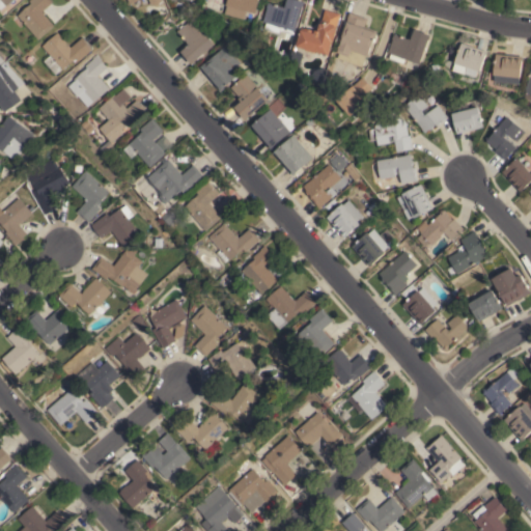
[(11,0),(6,5),(1,9),(0,7),(0,0),(11,0)]
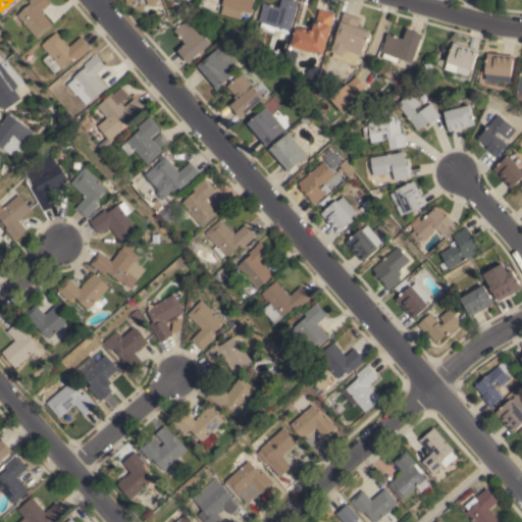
[(54,24),(38,39),(22,21),(18,25),(13,19),(17,15),(17,14),(30,4),(30,3),(31,2),(29,0),(50,0),(52,2),(42,11),(54,24)]
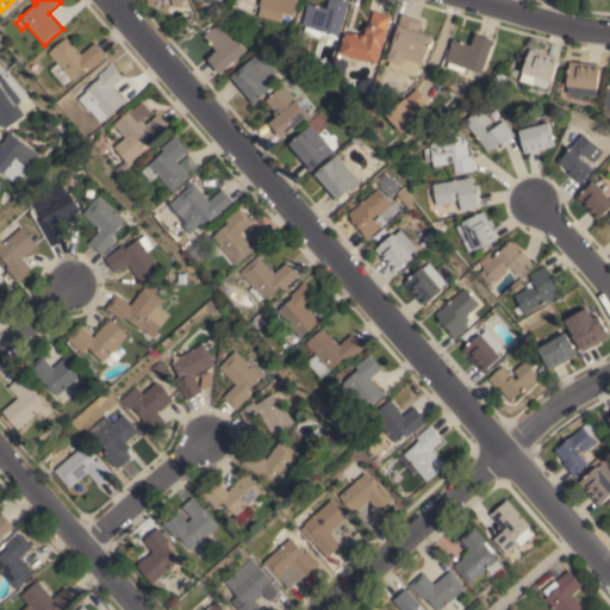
[(302,0),(297,18),(287,16),(285,24),(261,18),(263,8),(262,7),(265,0),(302,0)]
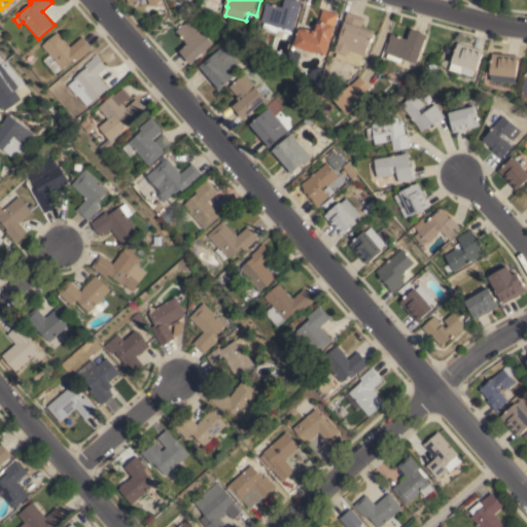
[(288,0),(295,0),(306,3),(304,8),(304,7),(297,30),(296,29),(294,36),(281,32),(280,34),(266,30),(268,24),(265,23),(269,8),(268,8),(269,4),(286,8),(288,0)]
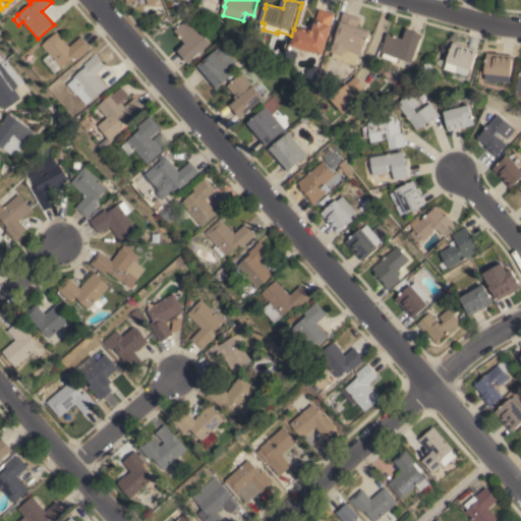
[(309,32),(311,32),(311,30),(314,31),(316,23),(317,23),(321,10),(336,14),(325,55),(317,53),(317,55),(313,54),(313,52),(311,51),(311,52),(301,50),(302,49),(293,46),(298,29),(301,30),(302,27),(310,31),(309,32)]
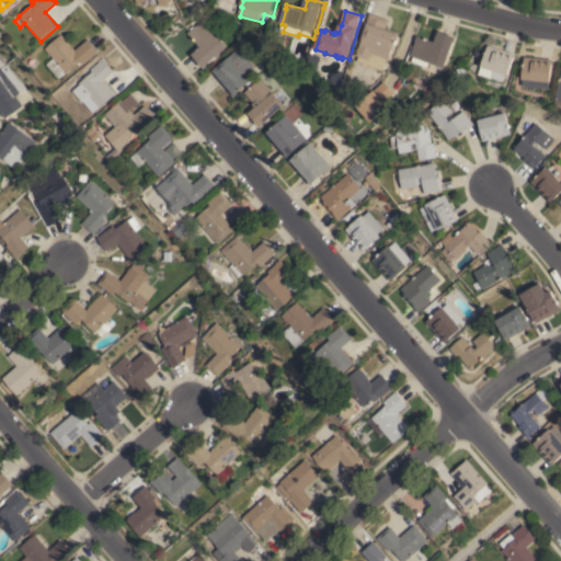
[(370,20),(371,14),(390,21),(388,30),(401,34),(398,42),(397,42),(390,60),(389,60),(386,71),(359,63),(362,57),(358,56),(370,20)]
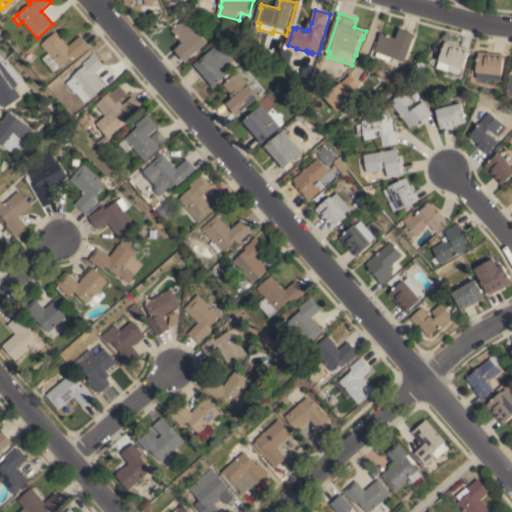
[(207,42),(189,58),(189,59),(186,62),(175,49),(182,42),(171,29),(173,27),(173,26),(176,23),(177,25),(186,17),(207,42)]
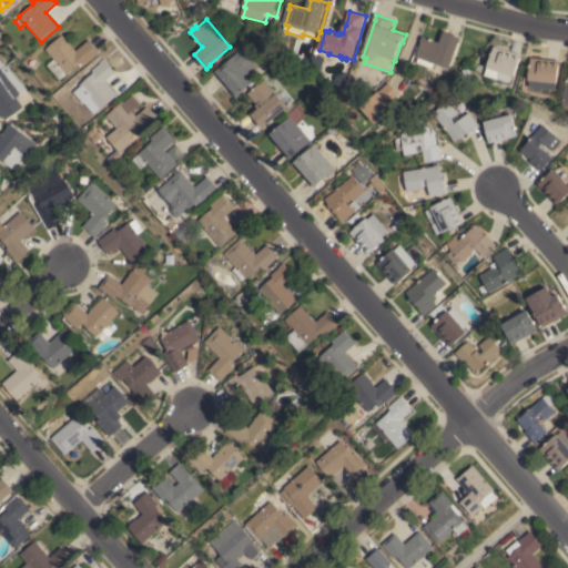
[(446,32),(464,39),(462,43),(460,43),(452,69),(436,63),(434,69),(418,63),(421,58),(417,57),(423,42),(424,37),(442,43),(446,32)]
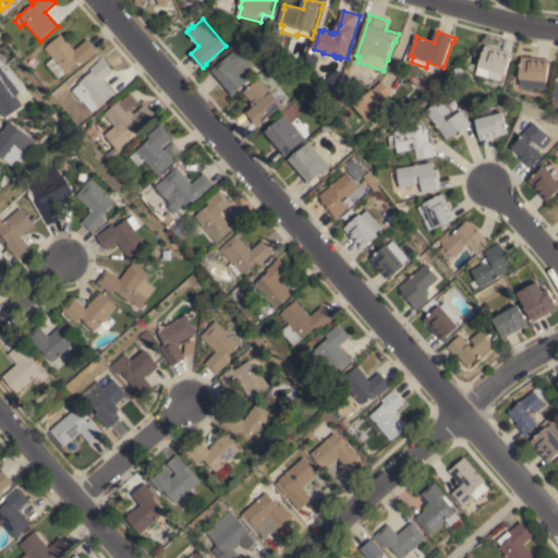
[(74,49),(86,39),(97,51),(83,63),(81,60),(67,73),(65,72),(59,77),(46,63),(53,58),(45,48),(61,34),(74,49)]
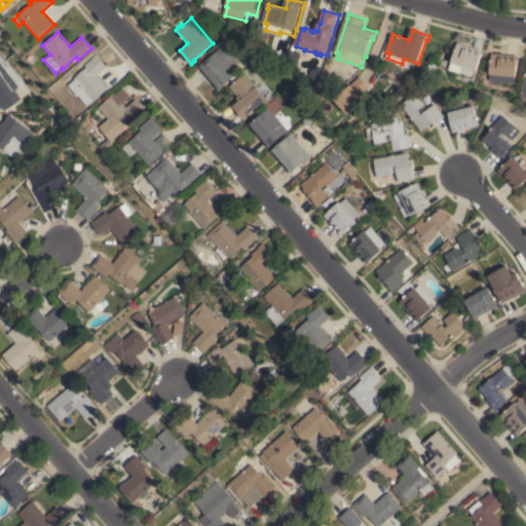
[(485,51),(478,71),(476,71),(474,77),(450,70),(458,43),(485,51)]
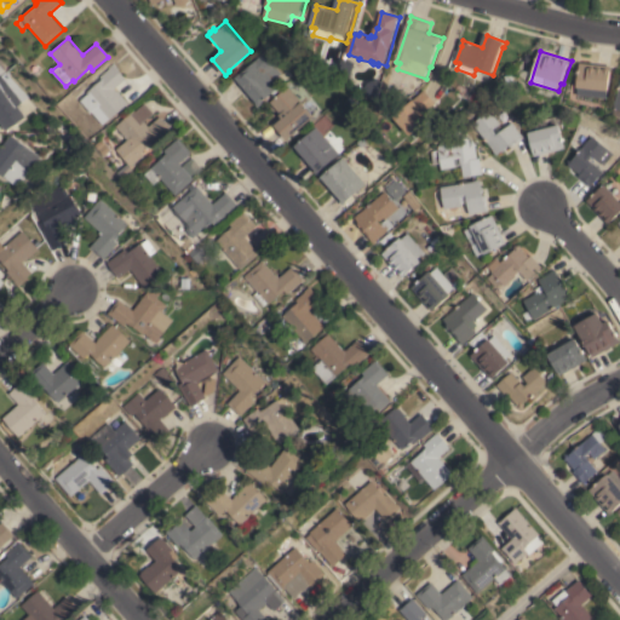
[(262,55),(271,64),(273,63),(281,74),(274,80),(279,86),(277,87),(279,90),(273,95),(271,92),(262,101),(263,102),(259,105),(253,98),(252,101),(233,79),(262,55)]
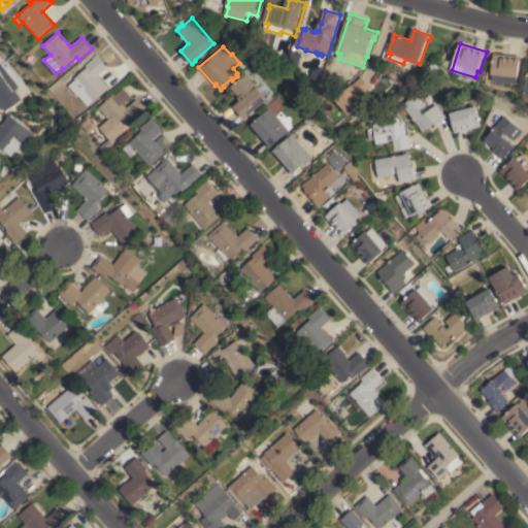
[(292,50),(302,53),(298,68),(288,63),(292,50)]
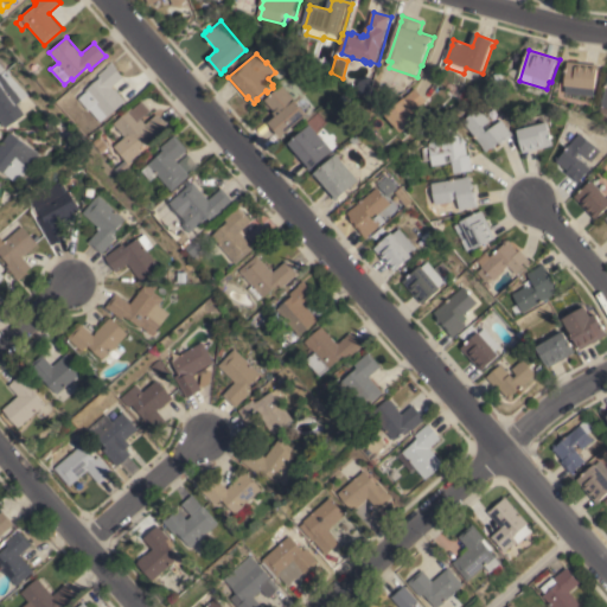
[(126,100),(108,116),(107,116),(101,121),(90,109),(89,110),(78,97),(85,91),(85,90),(100,77),(97,75),(107,66),(106,65),(110,62),(116,66),(115,68),(122,76),(112,85),(115,89),(115,88),(126,100)]
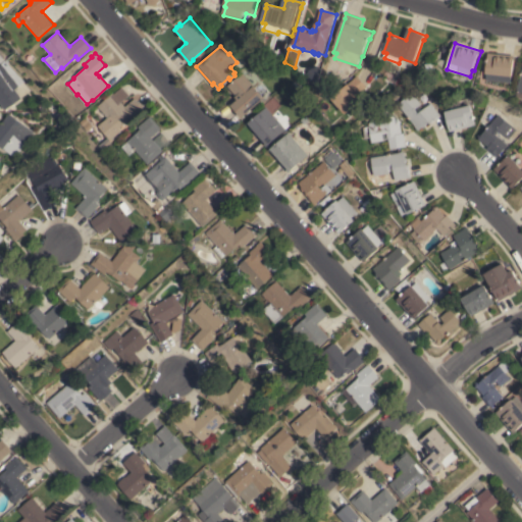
[(487,74),(489,54),(516,57),(514,77),(513,77),(512,84),(487,82),(488,74),(487,74)]
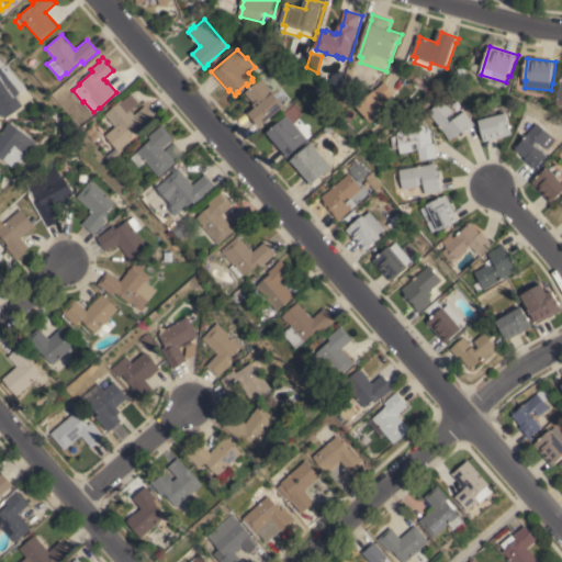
[(0,68),(4,65),(11,72),(11,71),(25,87),(14,94),(22,105),(4,117),(0,111),(0,68)]
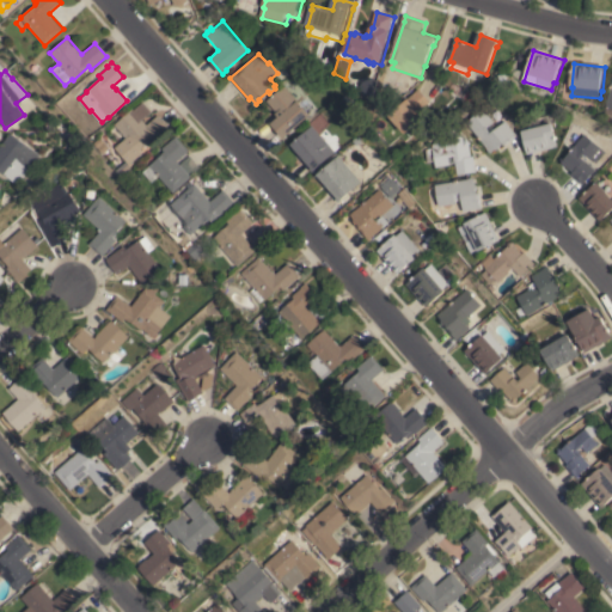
[(373,96),(359,87),(362,81),(371,78),(378,79),(373,96)]
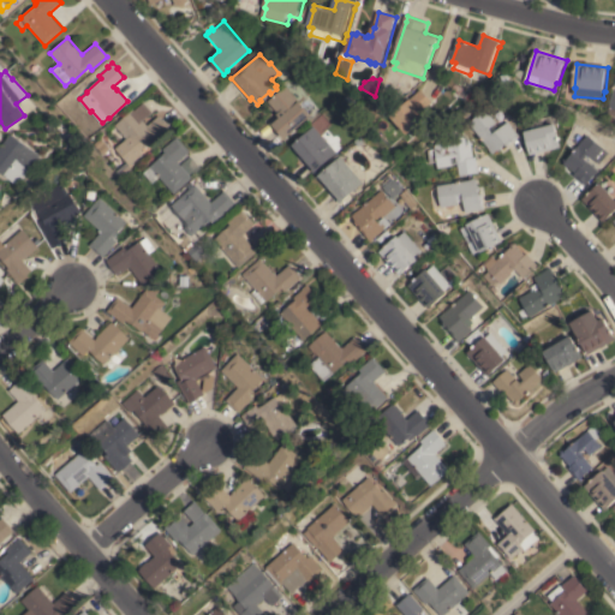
[(310,115),(290,133),(290,135),(285,138),(272,124),(279,117),(276,114),(278,112),(268,101),(285,85),(310,115)]
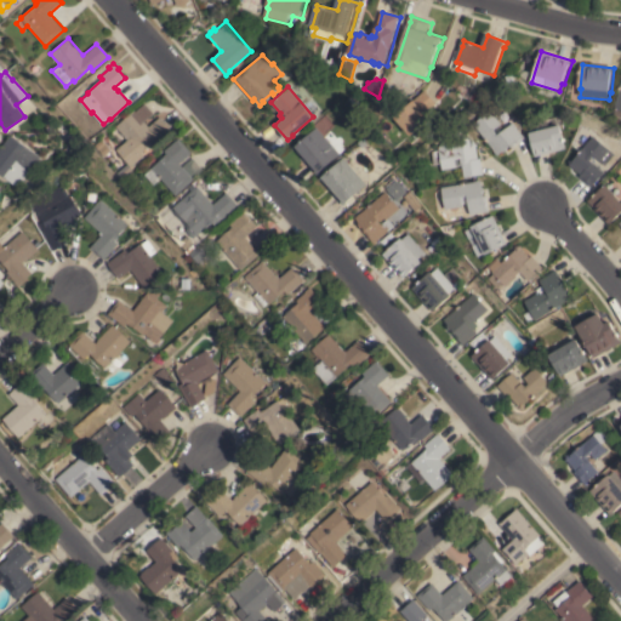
[(409,134),(439,106),(423,89),(393,117),(409,134)]
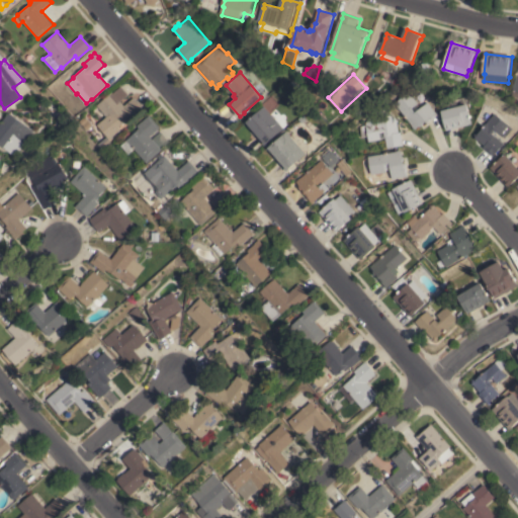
[(134,97),(145,110),(130,122),(126,119),(118,126),(121,128),(109,139),(111,141),(103,149),(99,144),(107,136),(97,124),(106,116),(97,104),(112,91),(113,92),(120,86),(128,94),(120,101),(124,105),(134,97)]
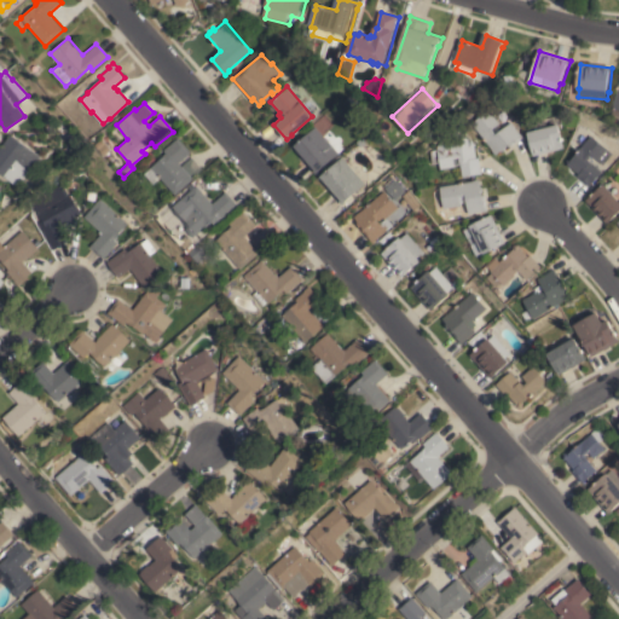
[(470,122),(487,109),(499,123),(492,129),(496,133),(510,122),(522,137),(509,146),(508,144),(505,146),(505,149),(502,151),(499,151),(495,154),(491,149),(470,122)]
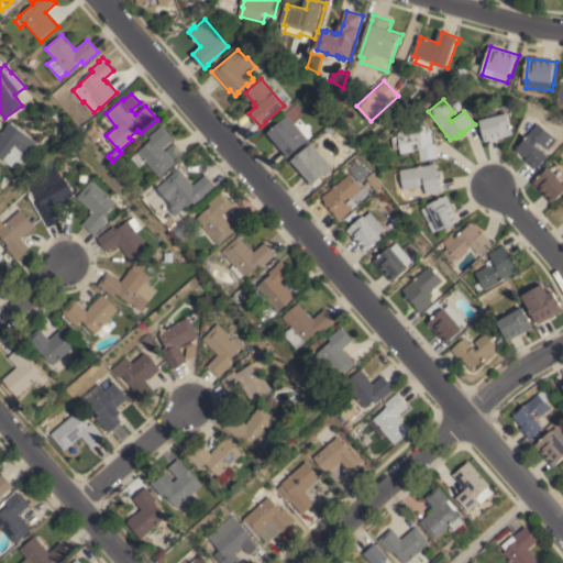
[(308,139),(287,157),(265,133),(286,114),(308,139)]
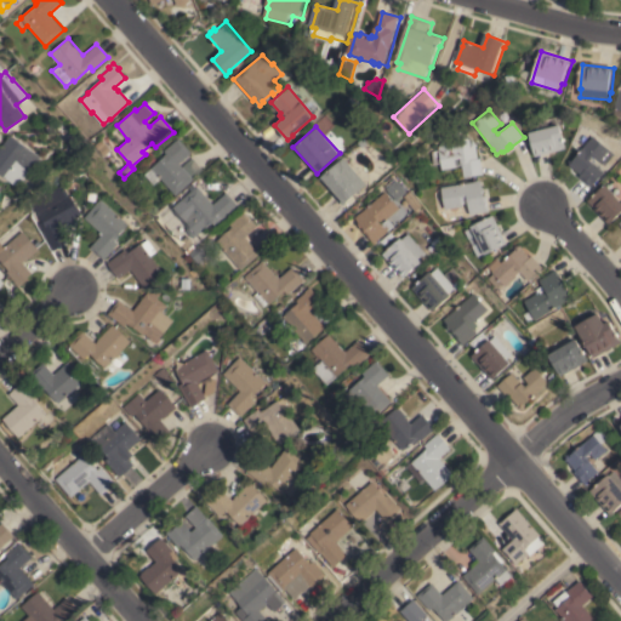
[(559,126),(564,148),(535,155),(529,134),(559,126)]
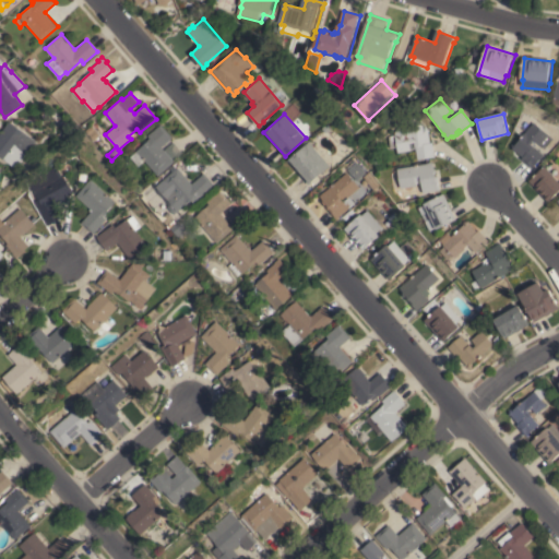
[(36,141),(15,168),(0,156),(0,131),(9,120),(36,141)]
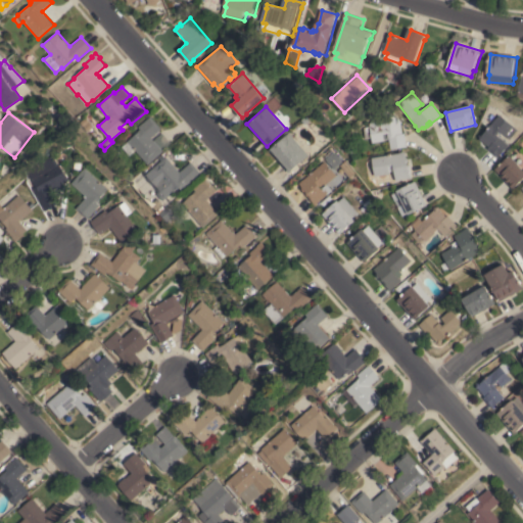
[(400,123),(401,133),(403,133),(407,146),(390,149),(388,139),(383,140),(371,142),(371,137),(365,138),(363,127),(369,126),(368,115),(389,112),(400,122),(400,123)]
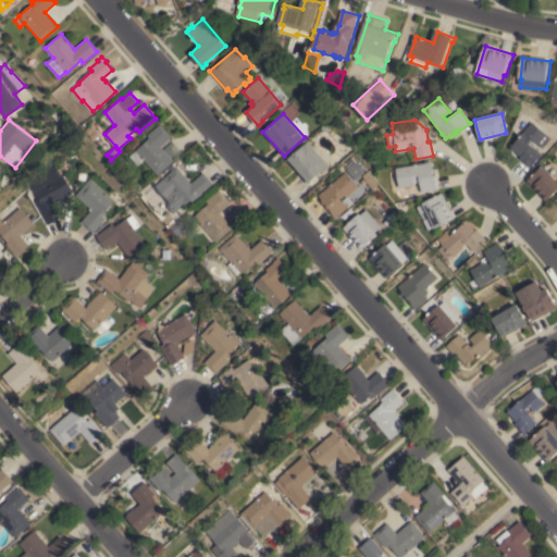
[(531,122),(551,138),(542,148),(531,138),(528,143),(541,153),(530,168),(519,158),(520,157),(511,149),(509,149),(509,145),(511,145),(531,122)]
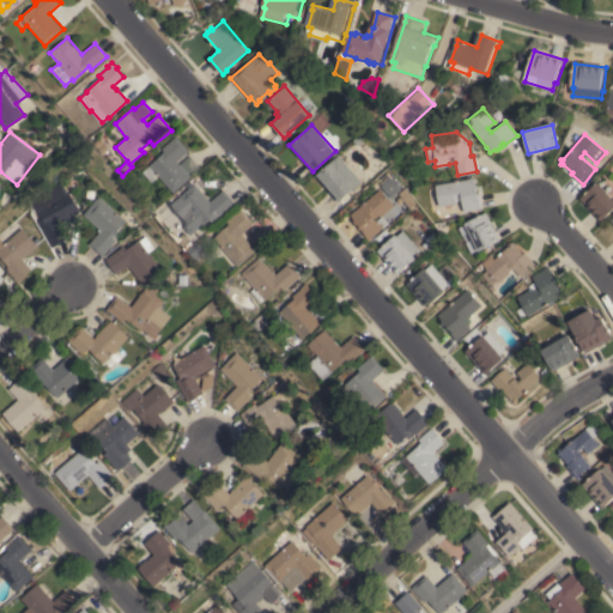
[(176,135),(189,150),(187,152),(200,167),(190,175),(192,176),(174,193),(159,176),(152,182),(143,171),(164,152),(163,152),(164,151),(162,149),(176,135)]
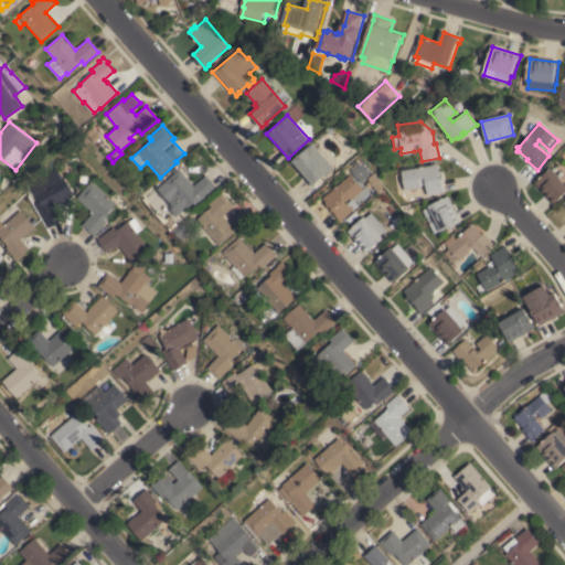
[(331,125),(334,129),(329,134),(326,129),(331,125)]
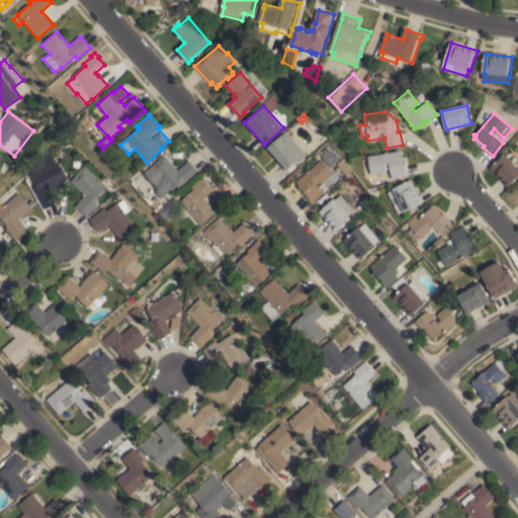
[(89,119),(93,124),(88,130),(83,124),(89,119)]
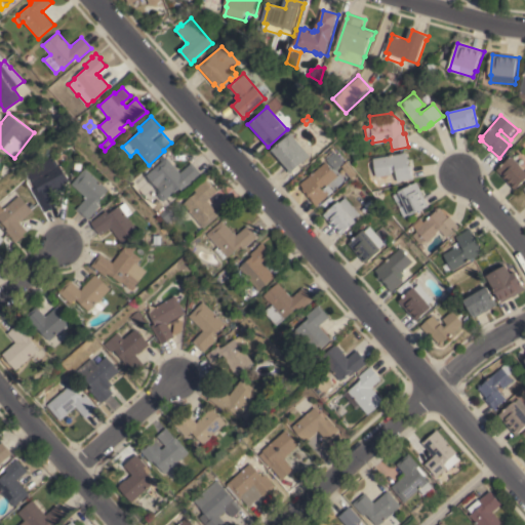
[(56,131),(52,127),(57,123),(61,127),(56,131)]
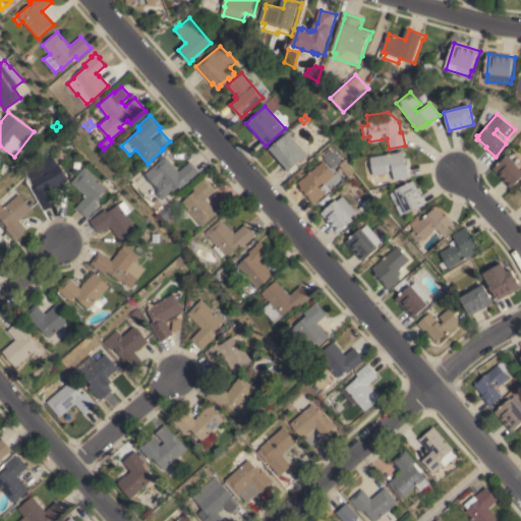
[(328,132),(333,128),(337,133),(333,137),(328,132)]
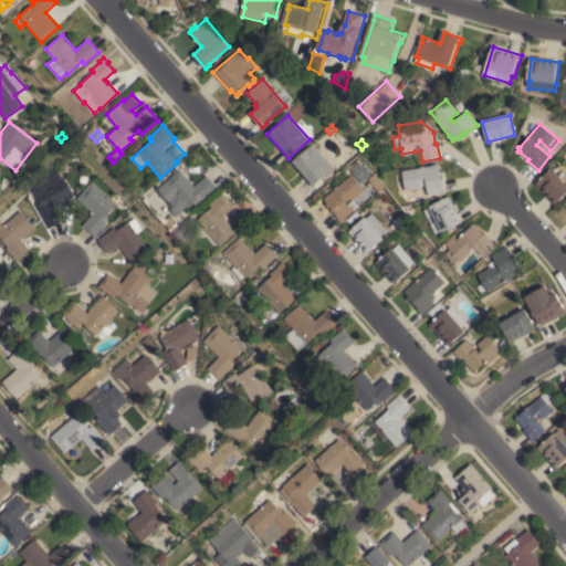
[(334,168),(312,187),(291,161),(313,143),(334,168)]
